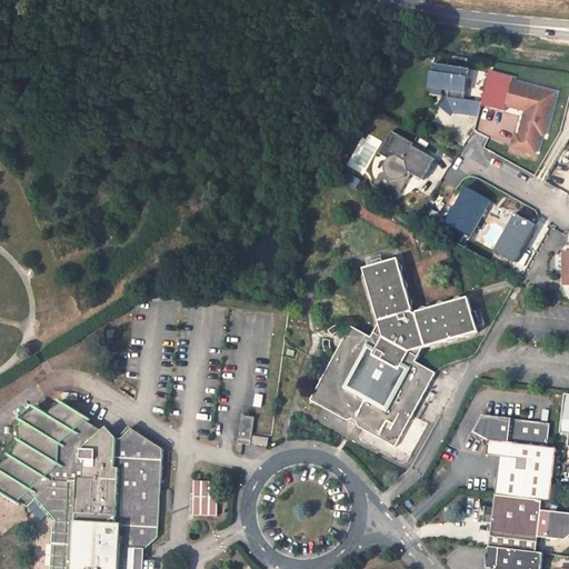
[(469,69),(433,63),(430,87),(442,88),(442,86),(449,87),(447,98),(447,97),(439,107),(449,116),(452,111),(470,113),(472,101),(462,100),(466,79),(468,79),(469,69)]
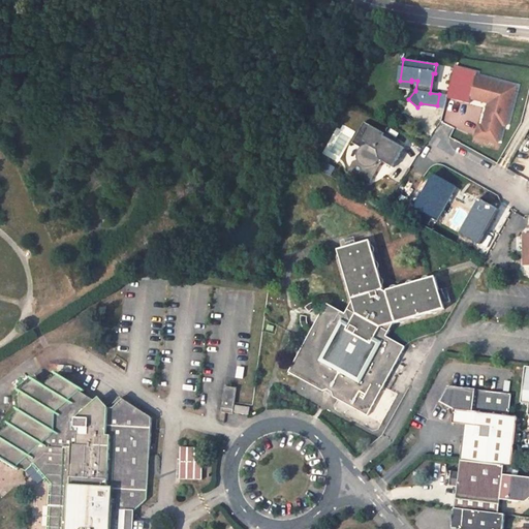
[(476,73),(454,67),(446,95),(445,98),(467,103),(468,98),(487,103),(480,126),(477,125),(474,136),(497,143),(501,125),(505,126),(514,91),(474,81),(475,76),(476,73)]
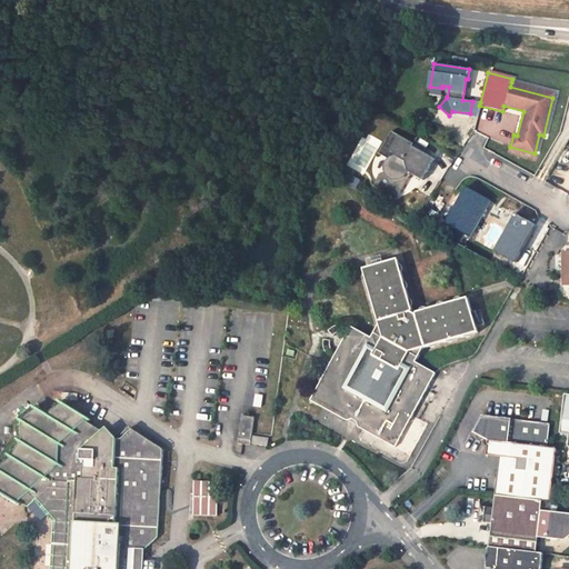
[(553,93),(511,82),(510,87),(552,98),(553,93)]
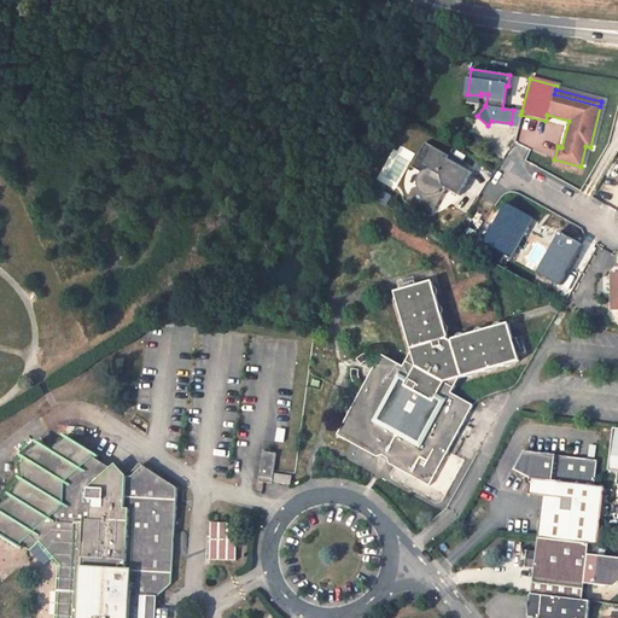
[(522,111),(513,110),(511,123),(511,126),(518,127),(520,115),(522,111)]
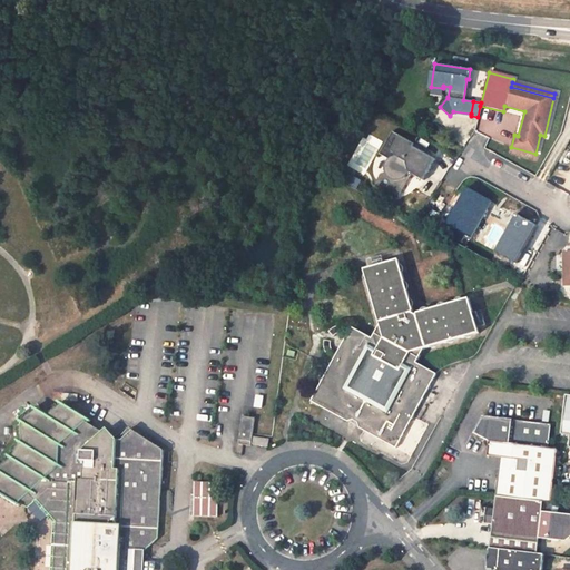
[(451,116),(450,127),(477,129),(478,118),(451,116)]
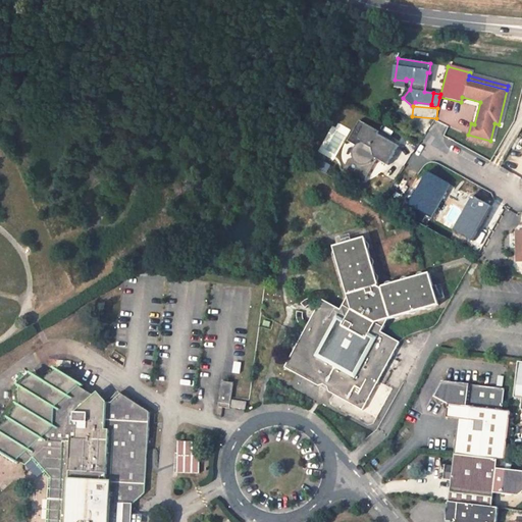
[(348,159),(343,168),(364,180),(376,159),(386,165),(398,146),(377,135),(379,132),(359,120),(349,137),(359,142),(352,153),(354,157),(348,159)]
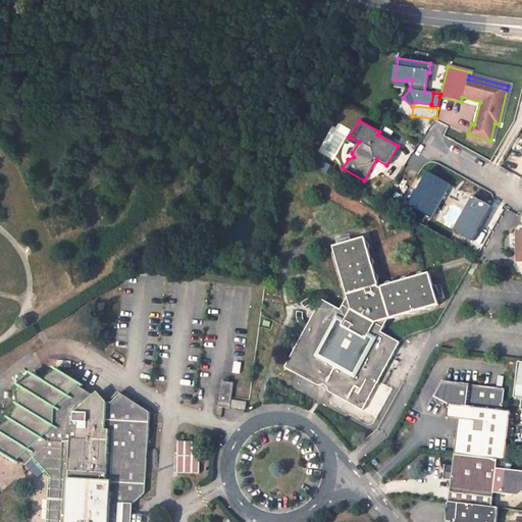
[(359,142),(349,137),(347,141),(356,146),(359,142)]
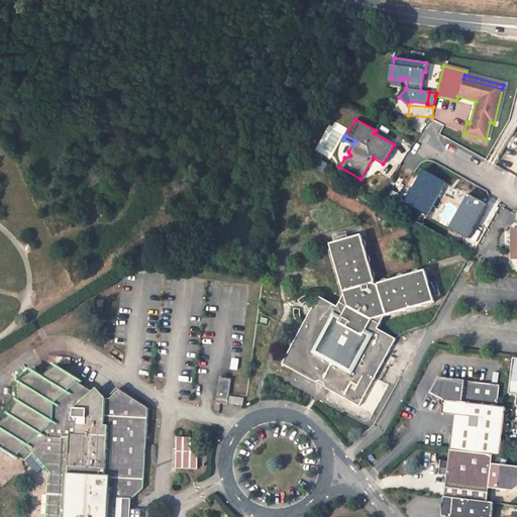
[(450,182),(429,170),(411,203),(432,216),(450,182)]
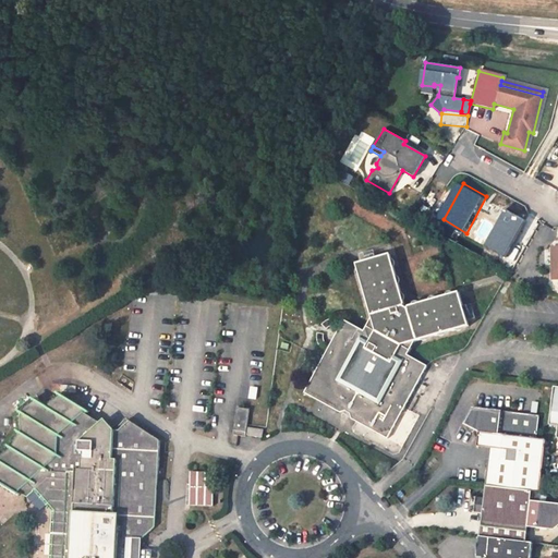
[(531,221),(508,210),(488,245),(510,255),(531,221)]
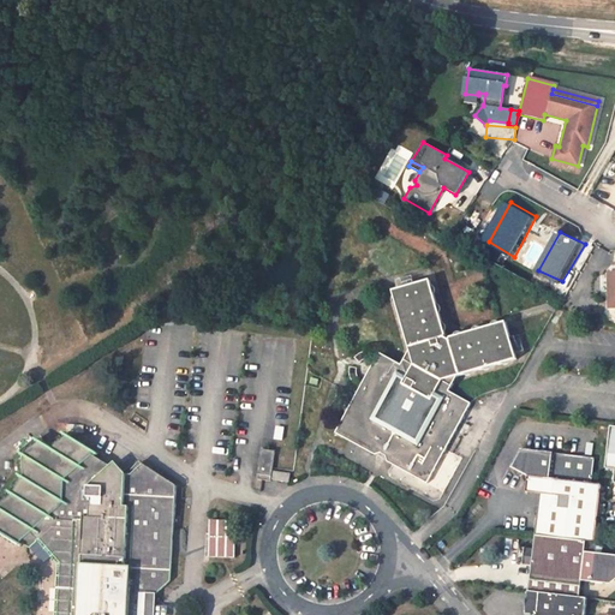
[(425,485),(469,405),(447,393),(454,377),(514,360),(502,323),(448,340),(448,341),(443,342),(442,338),(446,336),(429,282),(390,294),(408,352),(400,368),(377,356),(372,365),(362,386),(334,435),(372,457),(380,455),(383,458),(384,463),(425,485)]
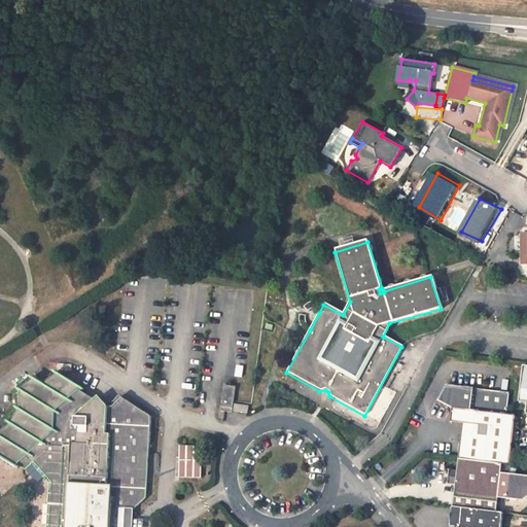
[(305,318),(307,313),(314,309),(314,303),(308,305),(303,309),(300,315),(297,320),(300,327),(305,323),(305,318)]
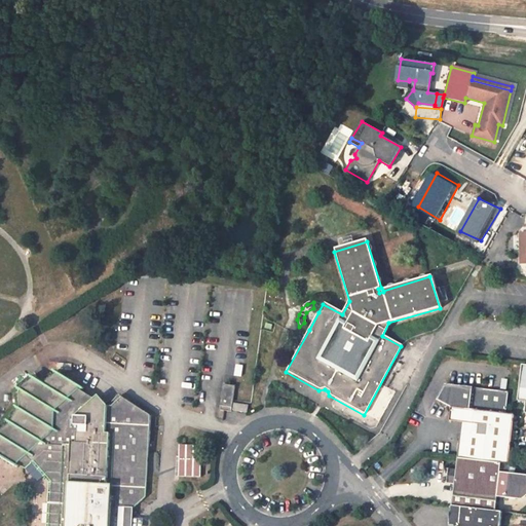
[(133,525),(134,510),(147,498),(151,416),(121,398),(112,407),(106,404),(96,397),(92,402),(78,392),(81,389),(58,373),(45,384),(35,378),(22,389),(21,408),(8,427),(0,433),(0,455),(14,462),(16,458),(26,463),(29,456),(50,467),(44,525),(133,525)]
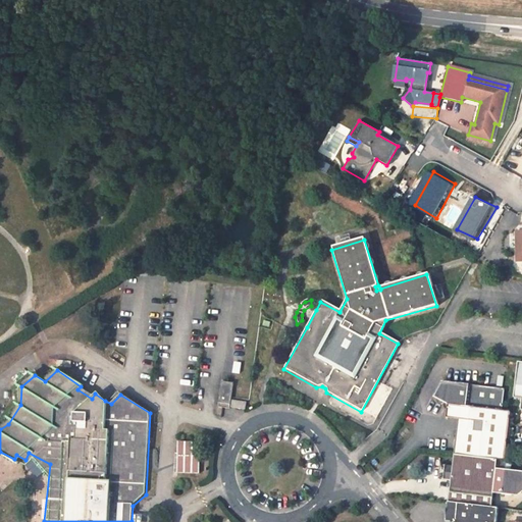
[(433,398),(447,405),(501,411),(504,388),(441,381),(433,398)]
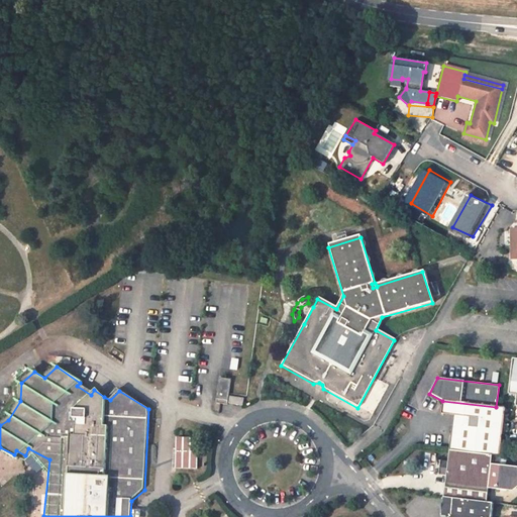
[(218,379),(215,405),(225,406),(229,381),(218,379)]
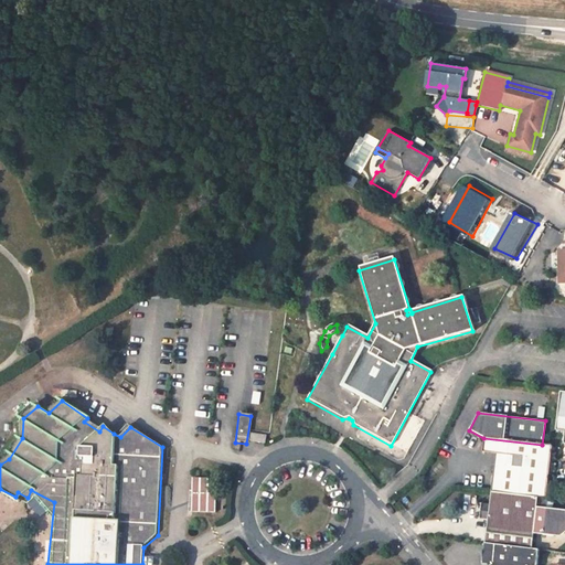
[(265,436),(251,434),(249,443),(264,445),(265,436)]
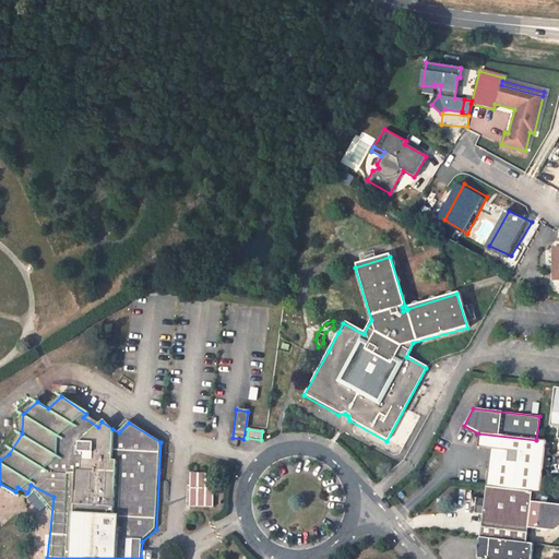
[(536,440),(478,433),(477,448),(489,449),(485,486),(539,492),(542,479),(546,441),(536,440)]
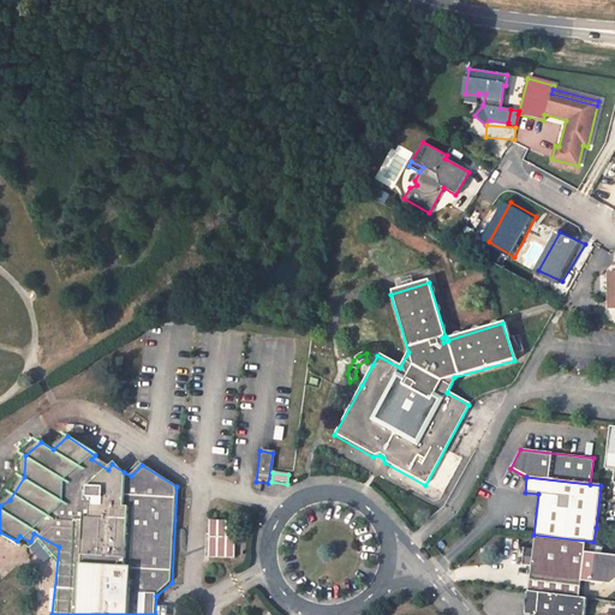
[(237,523),(210,523),(209,559),(236,560),(237,523)]
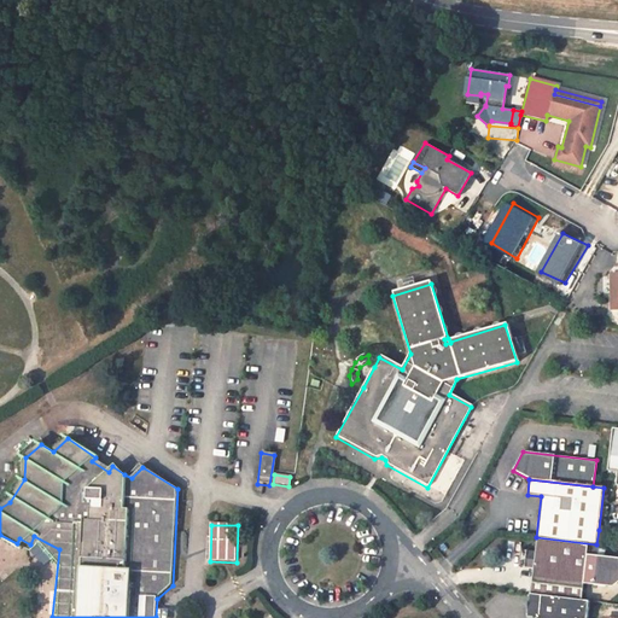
[(596,544),(536,537),(535,554),(525,553),(524,566),(532,567),(529,594),(581,601),(583,583),(593,584),(605,586),(605,582),(612,582),(617,578),(617,572),(617,571),(617,559),(598,557),(599,544),(596,544)]
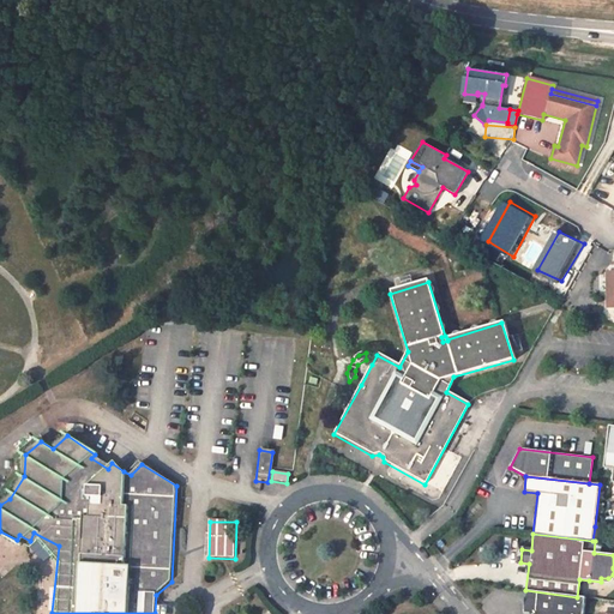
[(577,597),(525,590),(523,613),(529,613),(583,613),(585,597),(577,597)]
